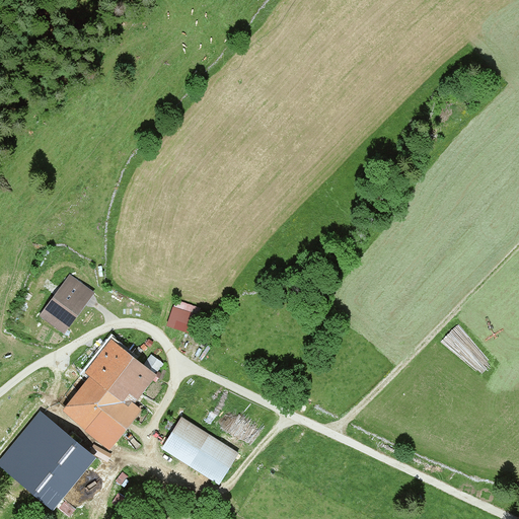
[(69,277),(43,314),(66,330),(92,293),(69,277)]
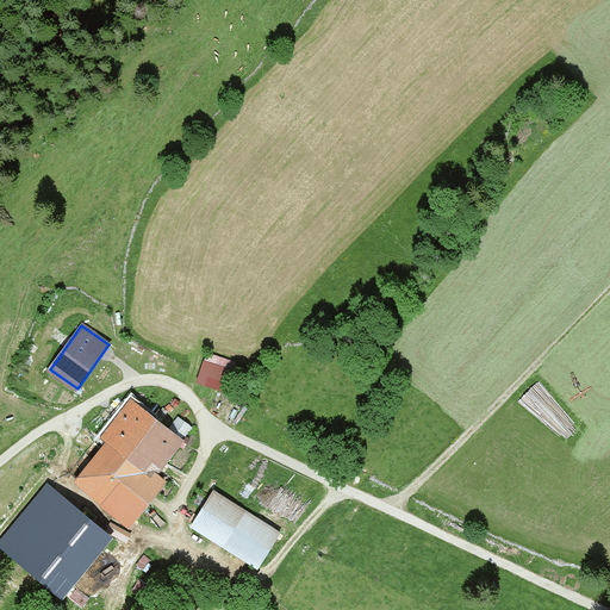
[(212,354),(201,381),(230,393),(242,366),(212,354)]
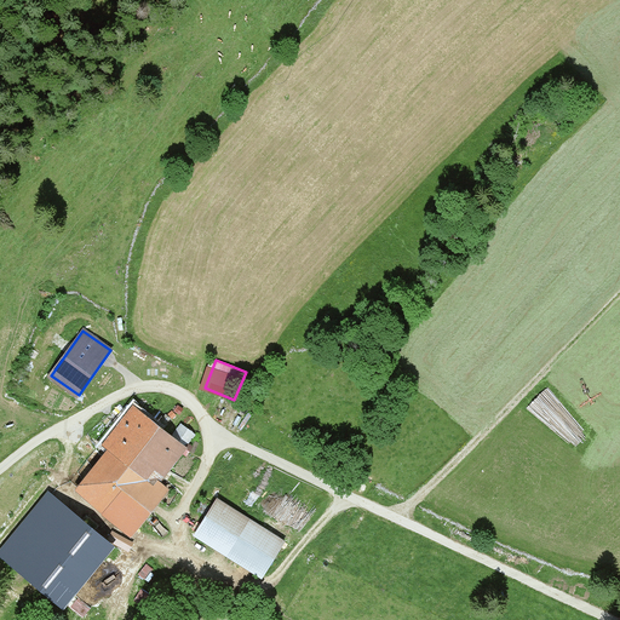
[(110,449),(78,491),(131,533),(165,491),(156,484),(184,448),(133,408),(104,445),(110,449)]
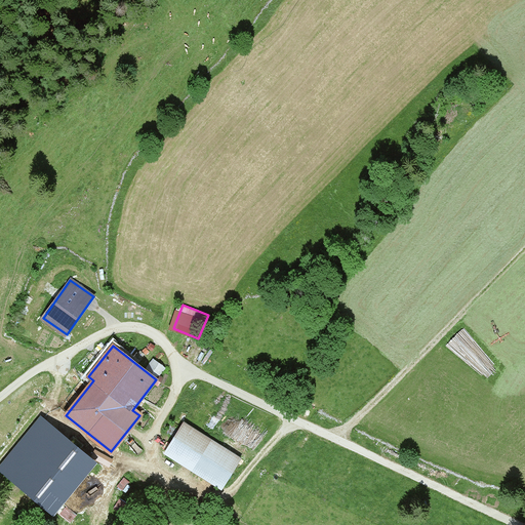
[(147,367),(160,376),(167,366),(154,357),(147,367)]
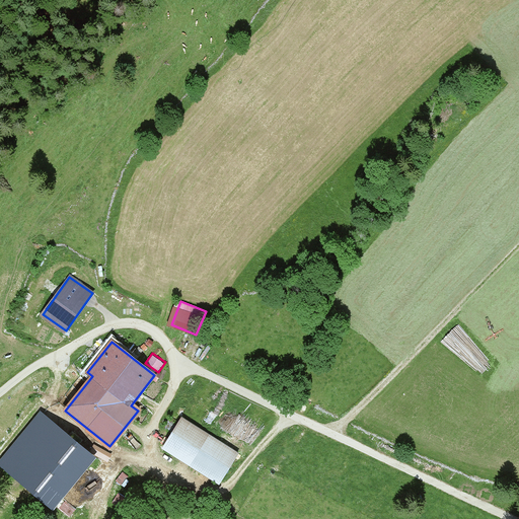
[(40,410),(0,456),(0,463),(56,506),(95,454),(40,410)]
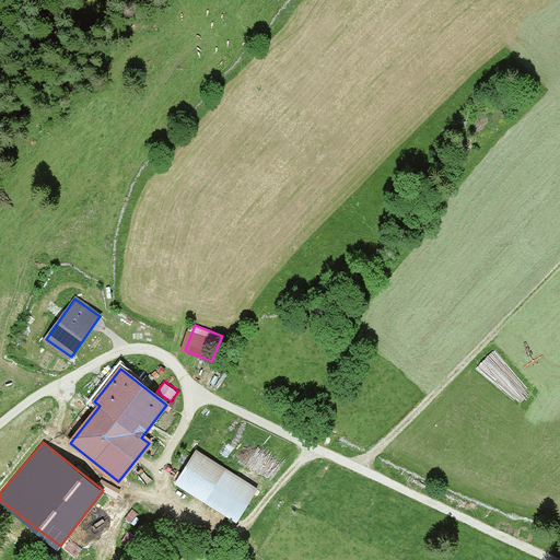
[(196,452),(176,482),(235,521),(255,489),(196,452)]
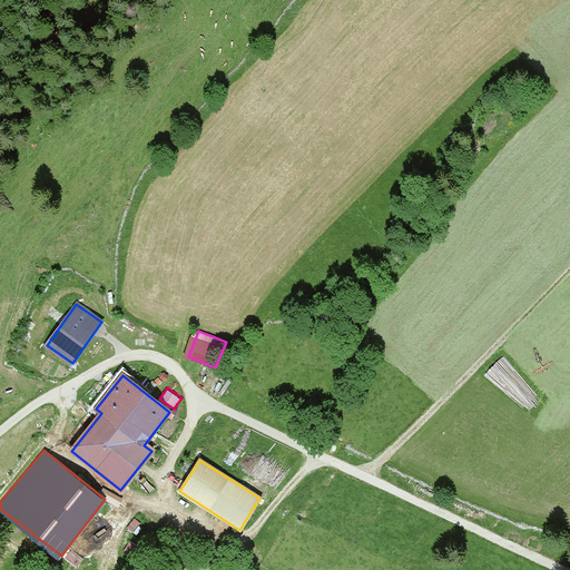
[(144,474),(136,481),(148,495),(156,489),(144,474)]
